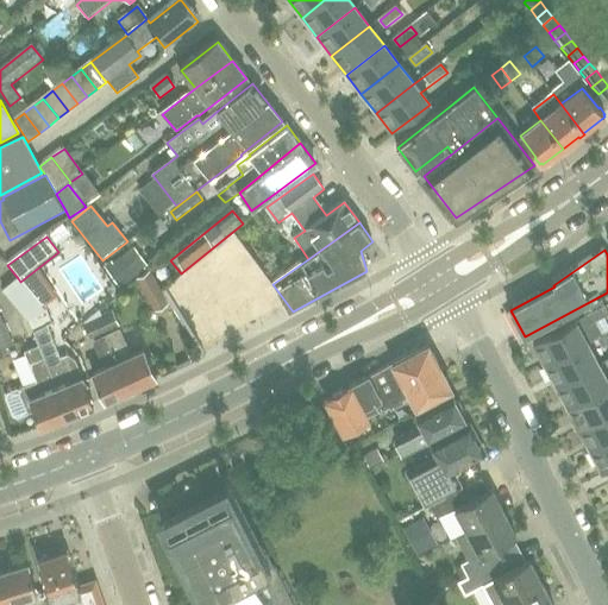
[(165,296),(161,290),(162,289),(151,271),(138,279),(156,310),(169,303),(165,296)]
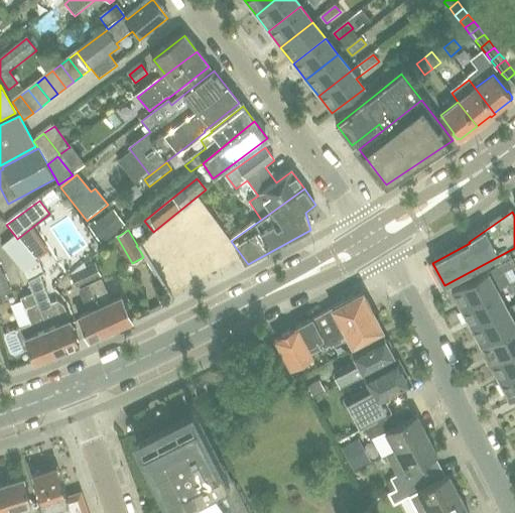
[(1,248),(24,272),(28,282),(39,278),(43,276),(39,265),(38,264),(17,239),(15,236),(1,248)]
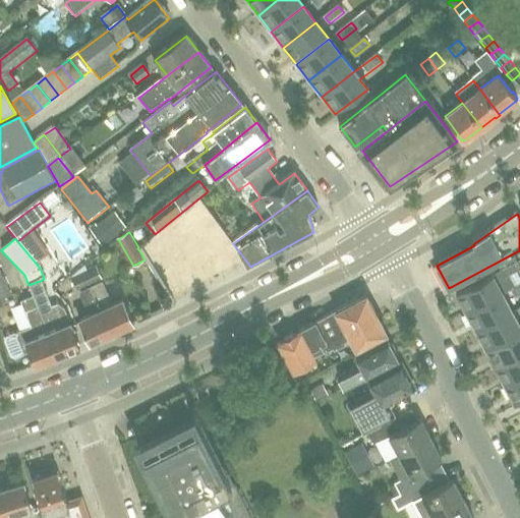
[(519,266),(518,263),(502,272),(506,279),(519,272),(519,266)]
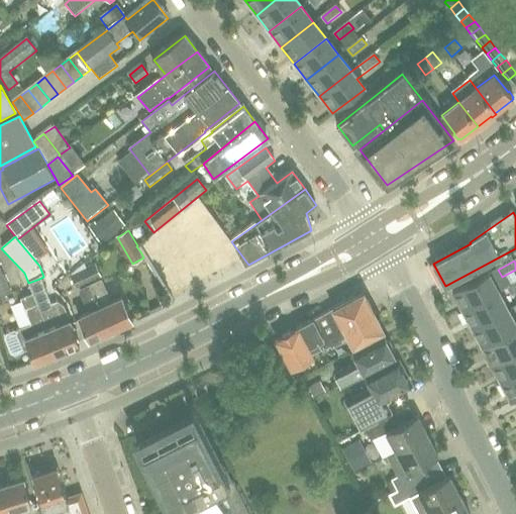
[(96,266),(82,272),(89,285),(102,279),(96,266)]
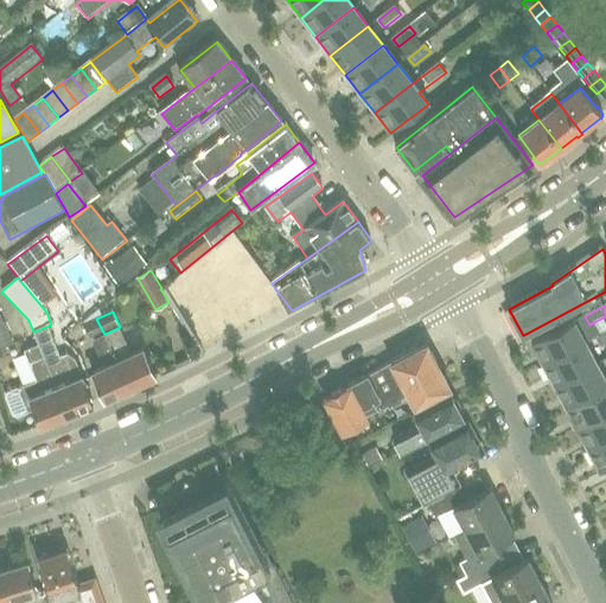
[(0,348),(12,342),(0,316),(0,348)]
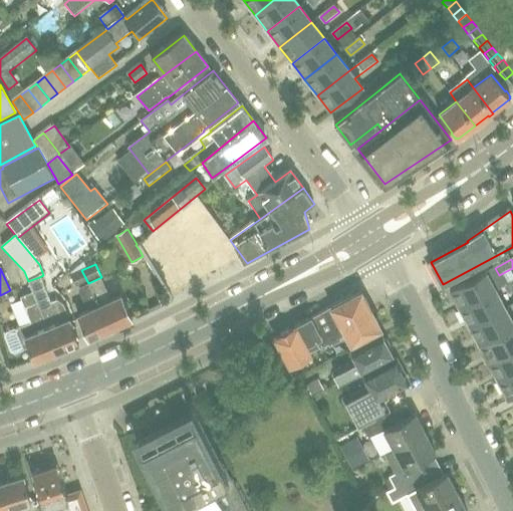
[(72,274),(69,275),(70,276),(77,288),(88,283),(81,270),(72,274)]
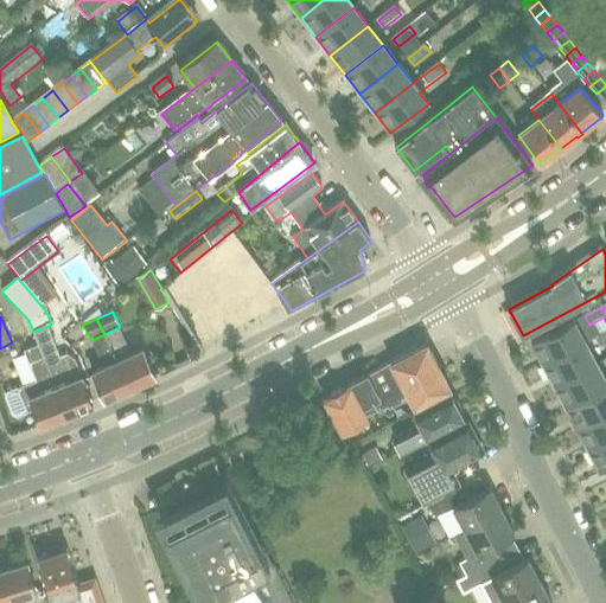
[(544,366),(587,344),(575,321),(533,344),(544,366)]
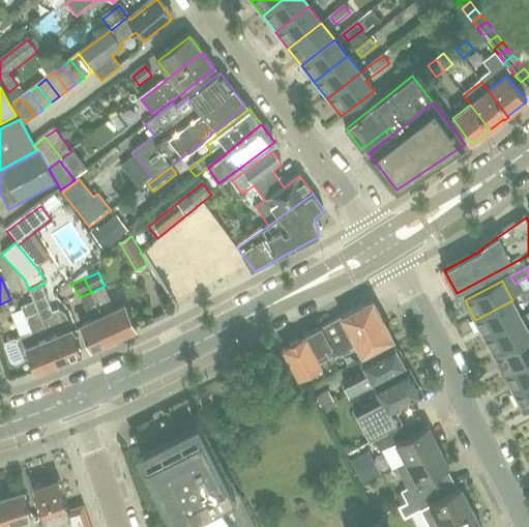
[(58,311),(52,313),(40,286),(29,290),(35,303),(58,363),(68,359),(69,361),(79,357),(78,355),(82,354),(66,316),(58,311)]
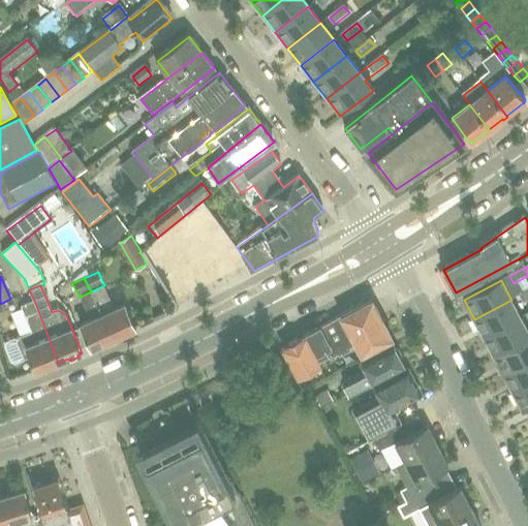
[(104,289),(92,295),(113,339),(122,335),(125,336),(132,333),(132,330),(135,329),(125,306),(114,310),(104,289)]
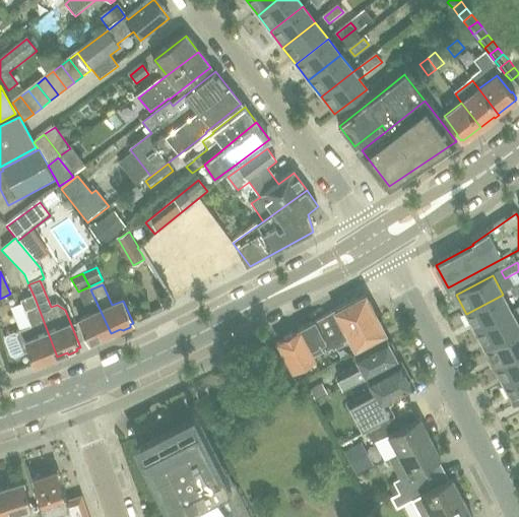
[(90,289),(79,295),(89,316),(80,321),(89,342),(92,341),(95,343),(103,339),(104,336),(111,333),(90,289)]
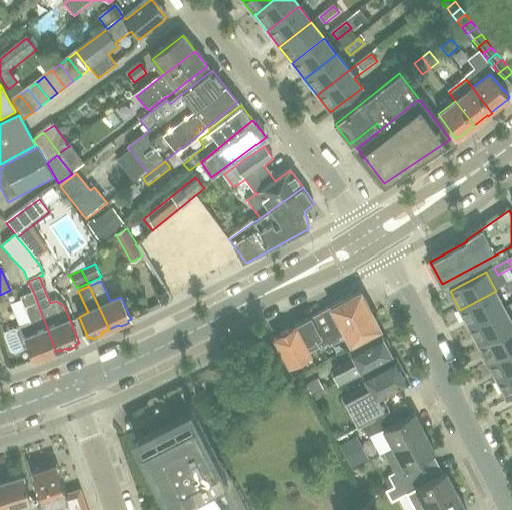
[(505,309),(496,291),(460,310),(469,328),(505,309)]
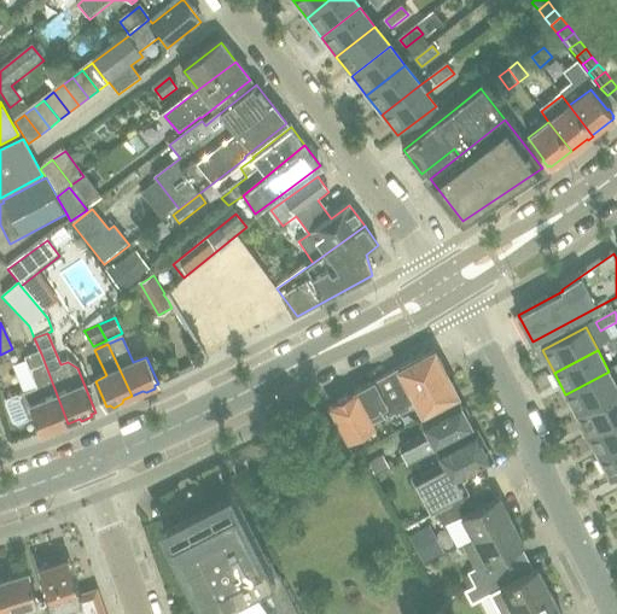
[(354,393),(355,396),(367,417),(424,387),(447,375),(434,351),(354,393)]
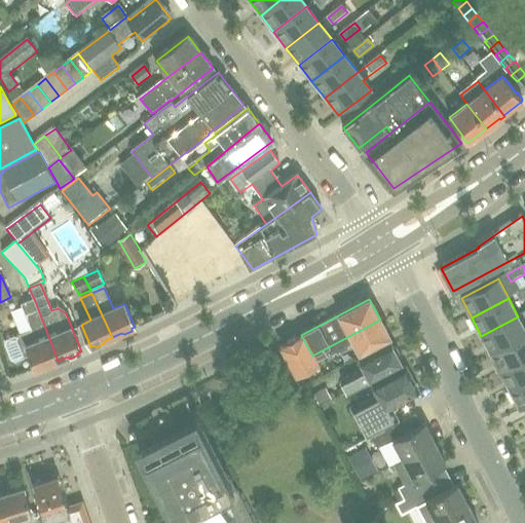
[(58,361),(35,301),(25,305),(35,331),(7,342),(5,345),(11,361),(15,363),(30,357),(35,370),(39,368),(40,371),(49,367),(48,364),(58,361)]
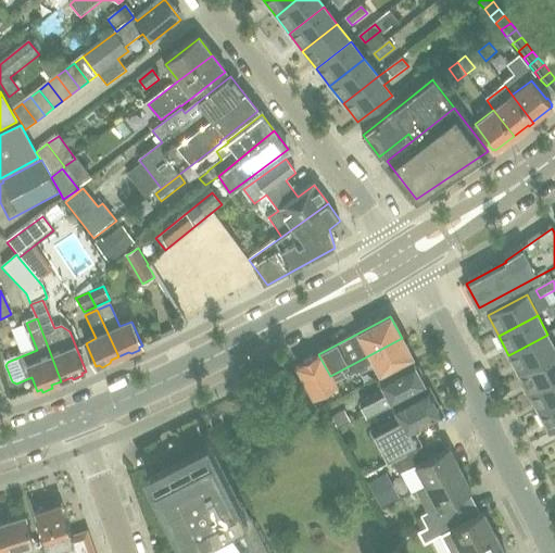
[(519,375),(554,356),(554,349),(547,335),(508,355),(519,375)]
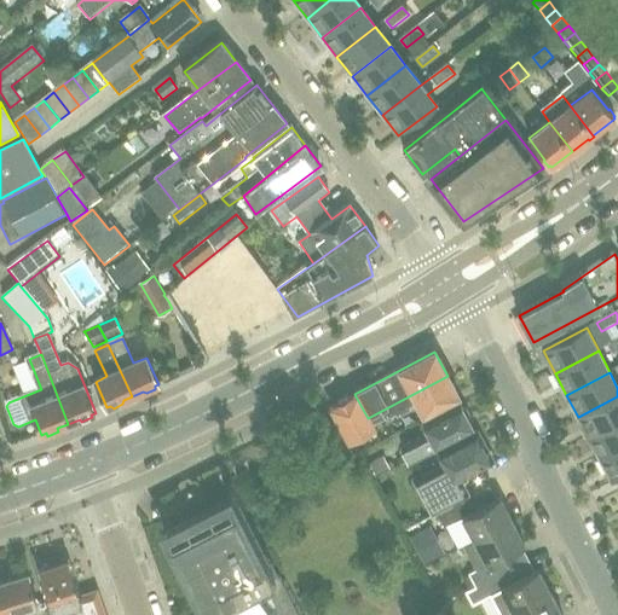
[(425,388),(368,418),(373,428),(396,416),(397,418),(410,411),(409,408),(416,405),(422,416),(458,396),(448,376),(425,388)]
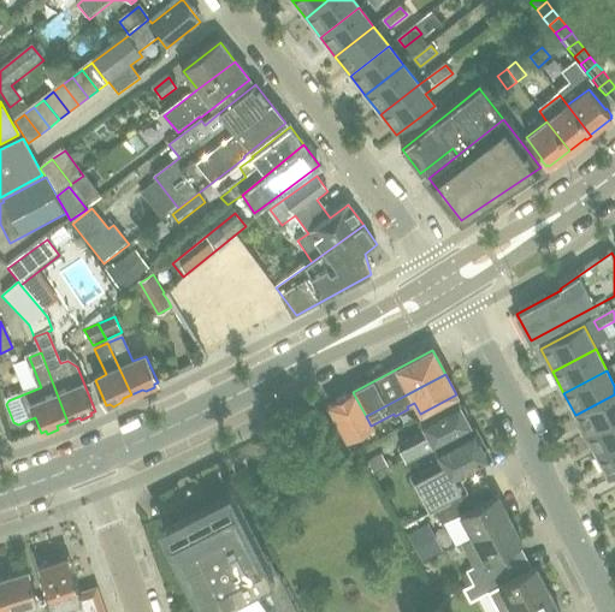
[(373,428),(371,426),(366,416),(354,394),(347,398),(346,397),(335,403),(336,404),(330,408),(349,441),(373,428)]
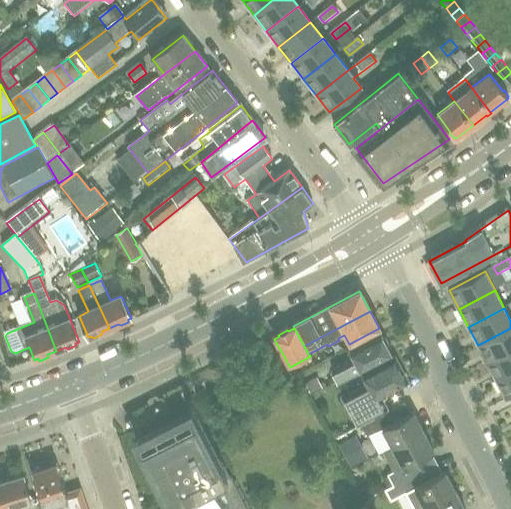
[(510,328),(478,345),(487,363),(510,351),(510,328)]
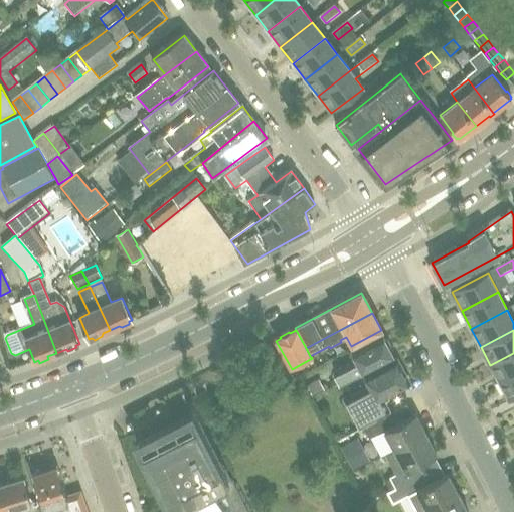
[(340,384),(393,356),(383,338),(352,355),(356,363),(335,374),(340,384)]
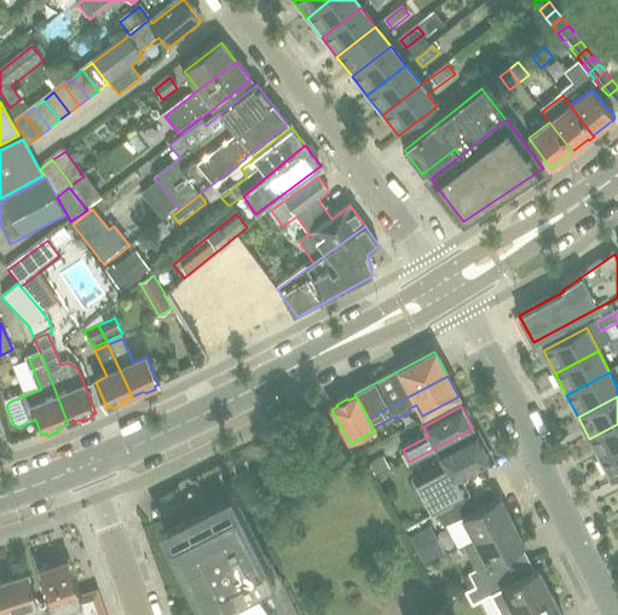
[(617,424),(589,439),(601,460),(617,452),(617,424)]
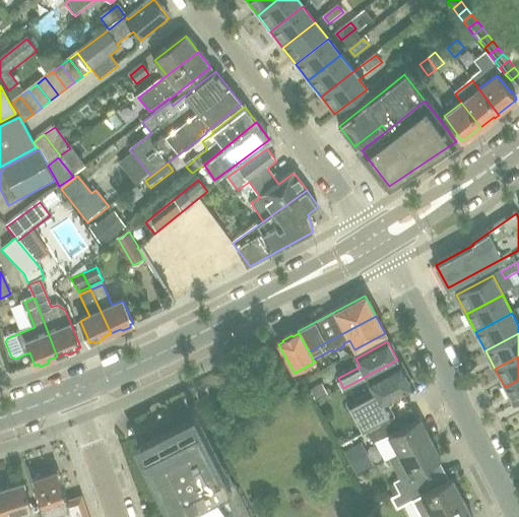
[(351,405),(365,431),(391,415),(385,403),(412,389),(407,378),(408,375),(405,371),(402,370),(400,366),(369,383),(375,393),(351,405)]
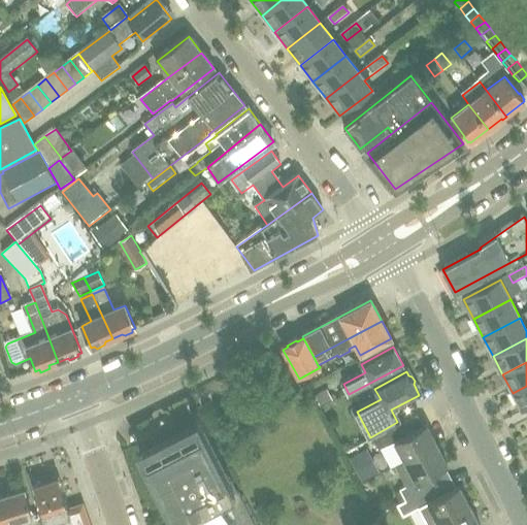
[(526,386),(513,393),(522,413),(526,411),(526,386)]
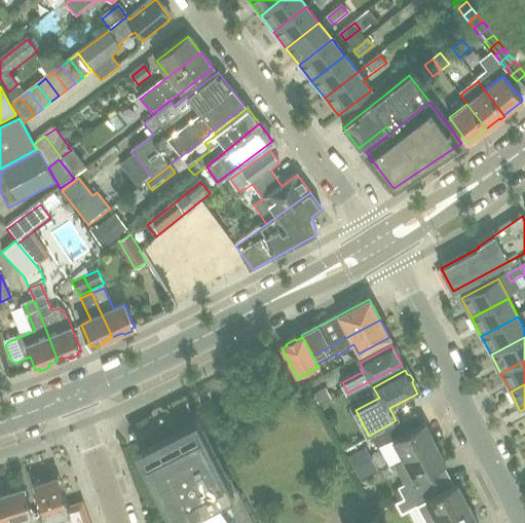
[(403,461),(435,445),(423,424),(399,437),(394,426),(371,439),(377,449),(392,441),(403,461)]
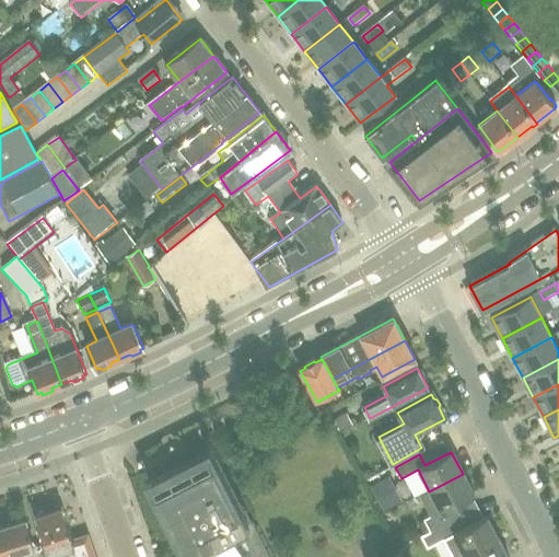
[(269,556),(252,521),(248,524),(212,453),(150,484),(154,499),(184,556),(269,556)]
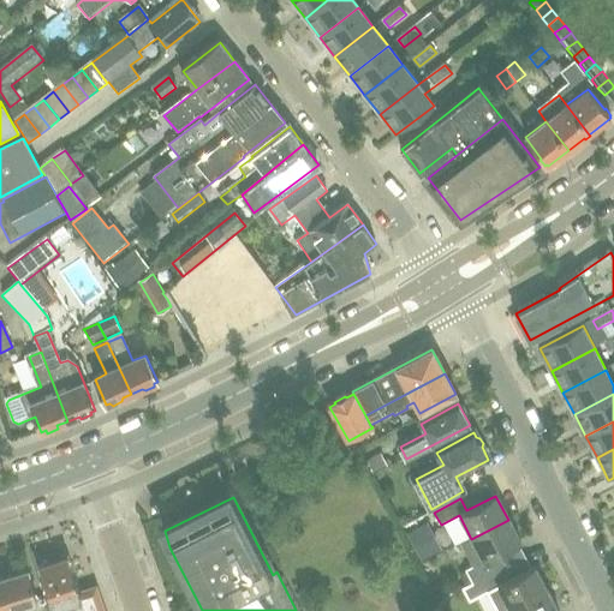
[(466,571),(472,585),(499,570),(492,557),(520,543),(508,520),(471,539),(460,545),(474,568),(466,571)]
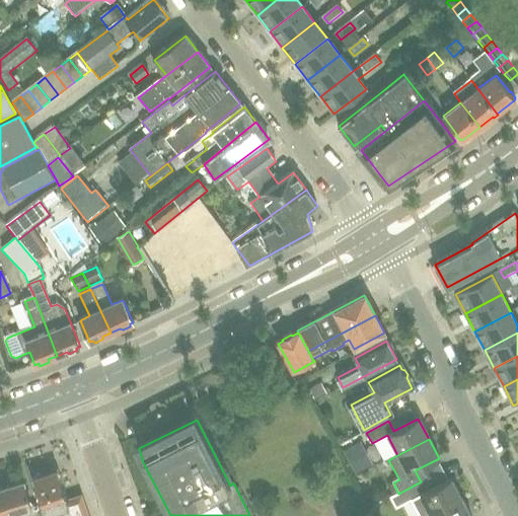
[(374,467),(361,443),(344,452),(356,476),(374,467)]
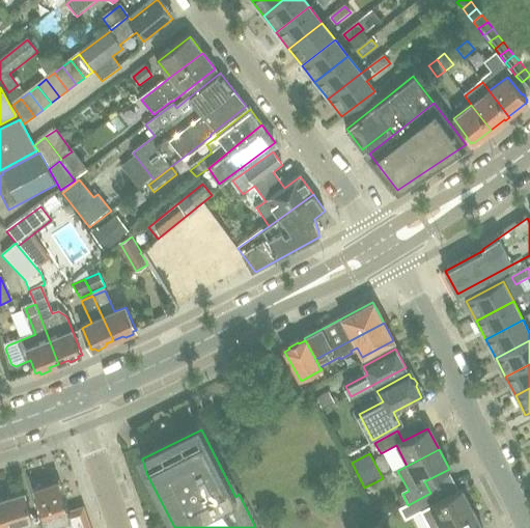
[(34,490),(47,527),(90,527),(85,509),(70,515),(58,481),(34,490)]
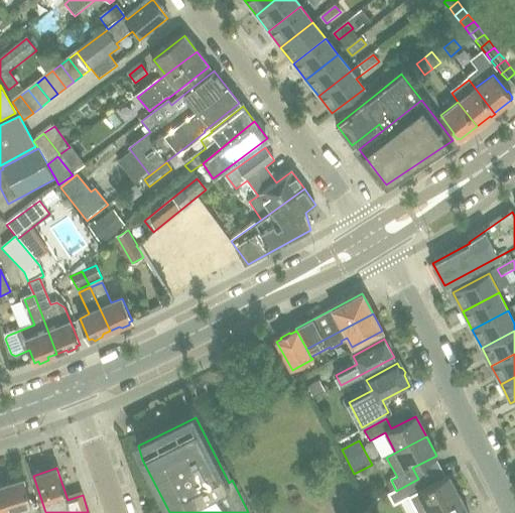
[(10,481),(9,485),(1,488),(9,512),(22,512),(21,507),(32,503),(24,480),(22,481),(19,478),(10,481)]
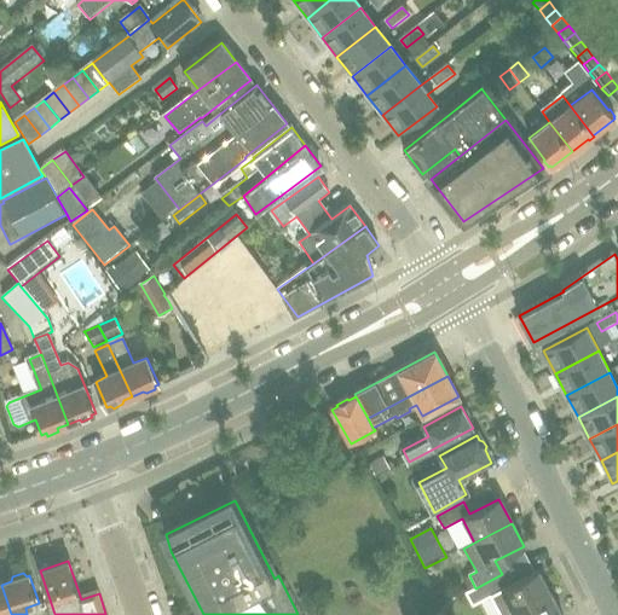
[(490,597),(500,614),(514,614),(550,596),(538,573),(509,589),(502,574),(475,589),(466,593),(473,607),(490,597)]
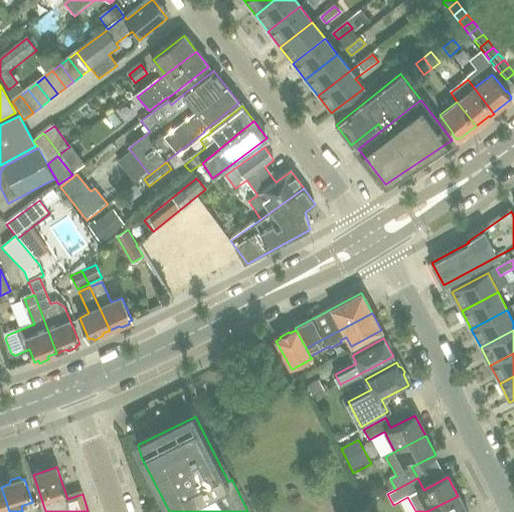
[(9,511),(1,487),(0,486),(0,511),(9,511)]
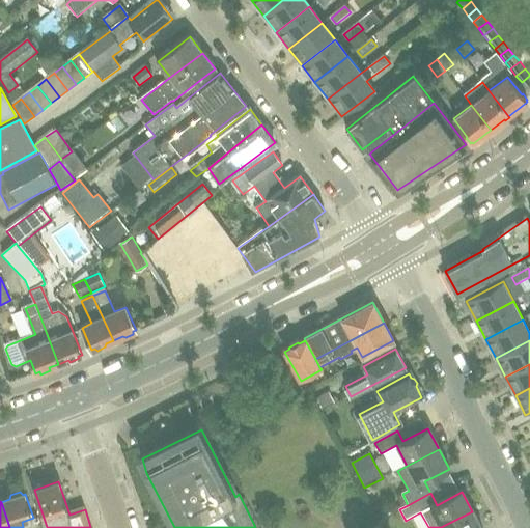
[(480,527),(472,511),(441,527),(480,527)]
